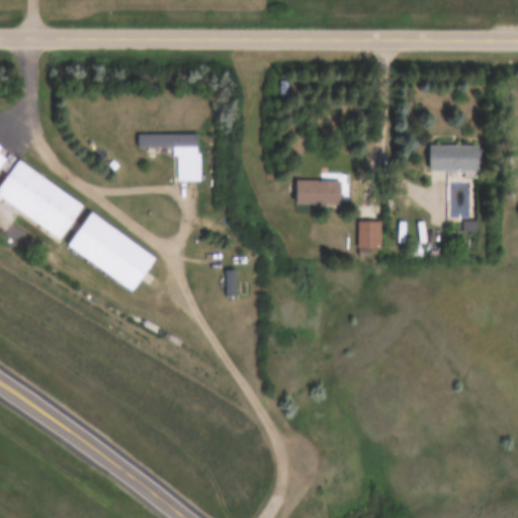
[(278,94),(286,94),(286,81),(278,81),(278,94)]
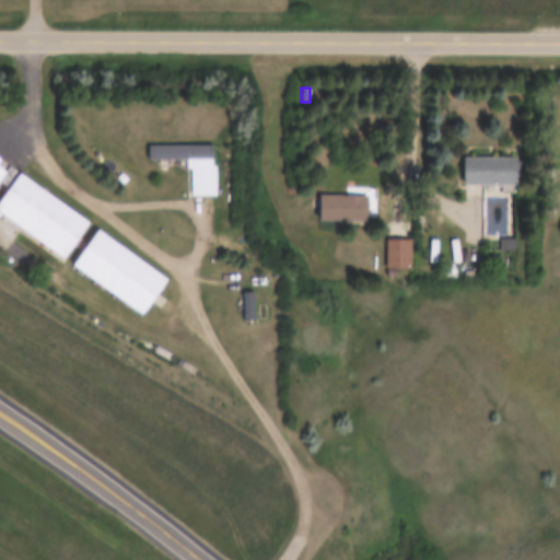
[(188,197),(217,197),(217,146),(151,146),(151,161),(188,161),(188,197)]
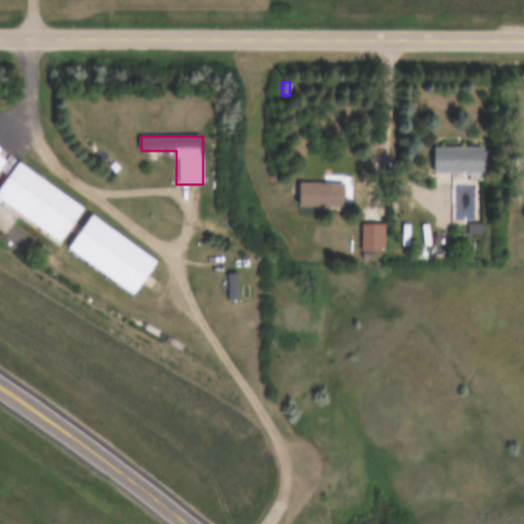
[(430,172),(481,172),(481,146),(430,146),(430,172)]
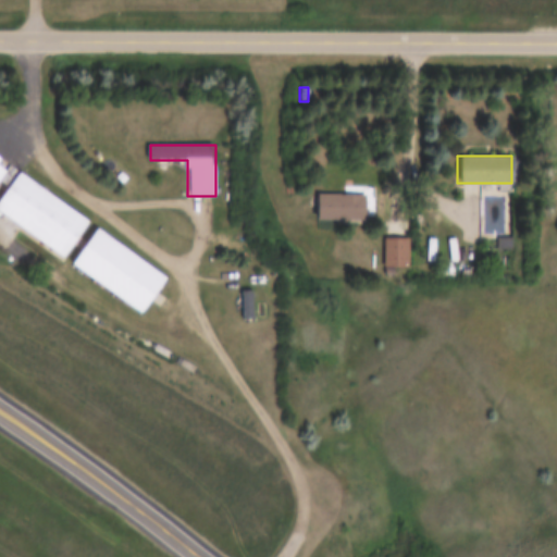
[(0,213),(69,256),(93,218),(0,160),(0,213)]
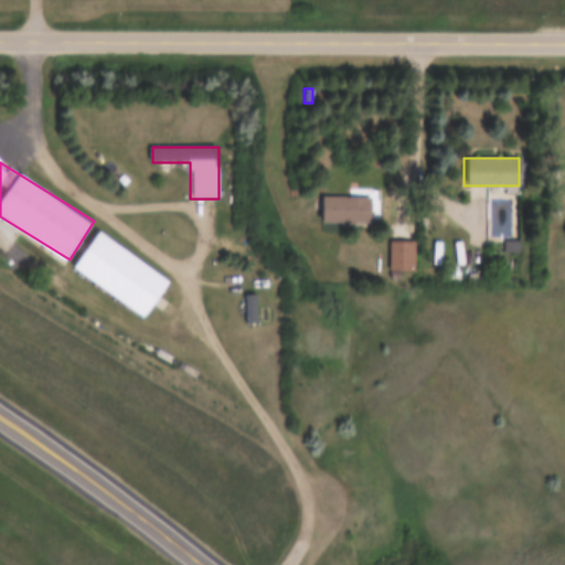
[(370,223),(370,196),(321,196),(321,223),(370,223)]
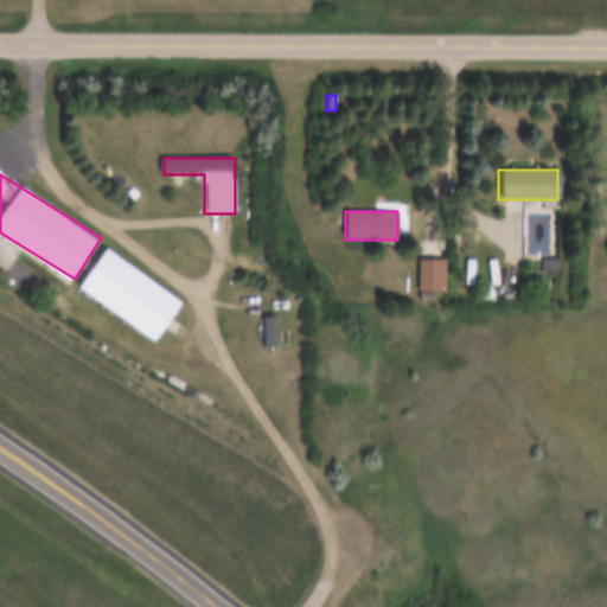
[(158,343),(185,302),(107,250),(80,291),(158,343)]
